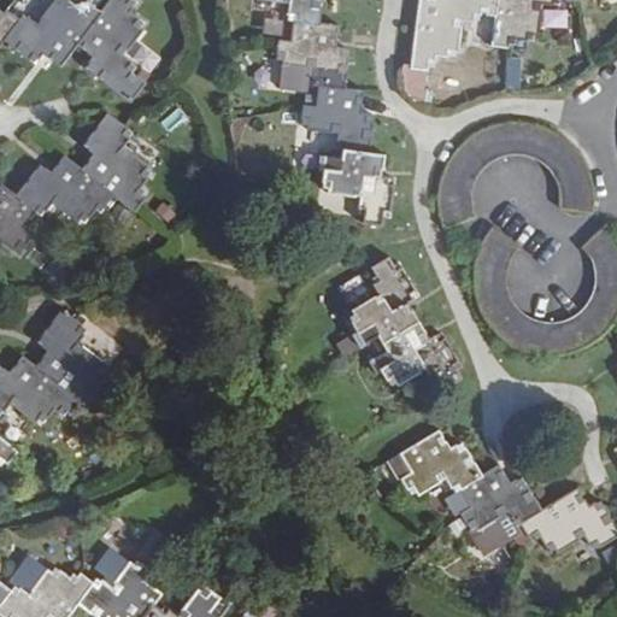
[(24,19),(22,23),(5,43),(37,69),(48,54),(53,58),(50,60),(60,70),(78,47),(104,15),(90,4),(87,9),(82,5),(77,10),(64,0),(63,0),(60,4),(57,0),(35,27),(24,19)]
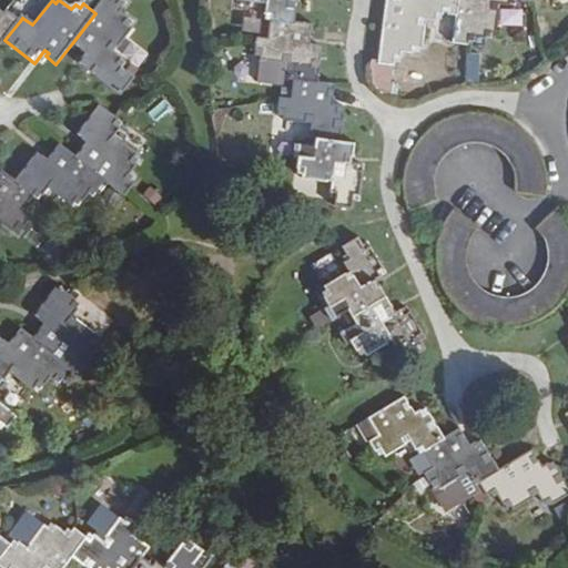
[(104,0),(95,13),(72,43),(83,52),(87,49),(91,53),(81,66),(121,97),(134,79),(125,72),(129,69),(117,58),(135,34),(132,30),(134,27),(123,17),(131,8),(125,3),(128,0),(104,0)]
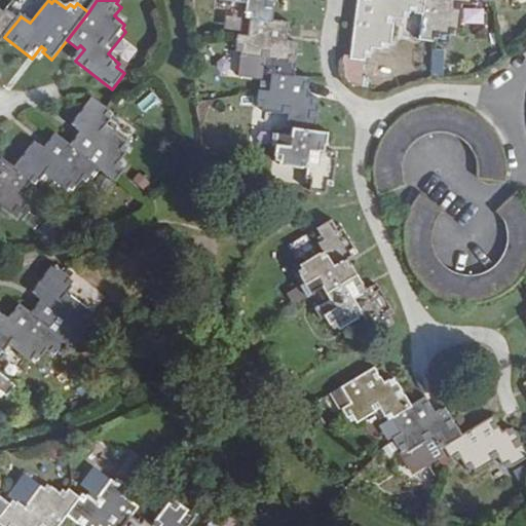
[(217,0),(217,3),(245,7),(242,19),(248,20),(270,23),(273,0),(217,0)]
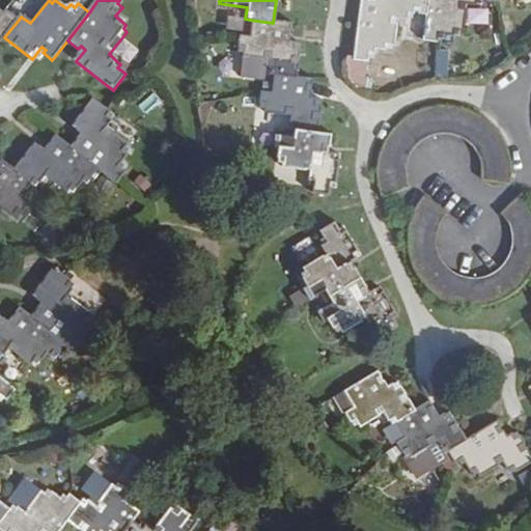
[(415,19),(416,14),(427,15),(427,0),(381,0),(382,2),(374,2),(373,0),(361,0),(354,60),(355,60),(369,63),(370,58),(376,59),(378,48),(391,50),(392,44),(398,44),(398,37),(401,17),(415,19)]
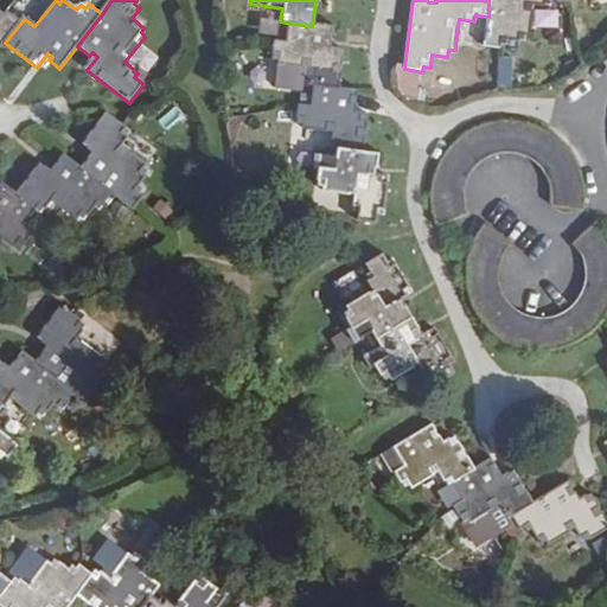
[(536,1),(549,2),(549,0),(489,0),(489,17),(485,46),(503,48),(503,42),(508,43),(508,38),(525,39),(526,32),(531,32),(536,1)]
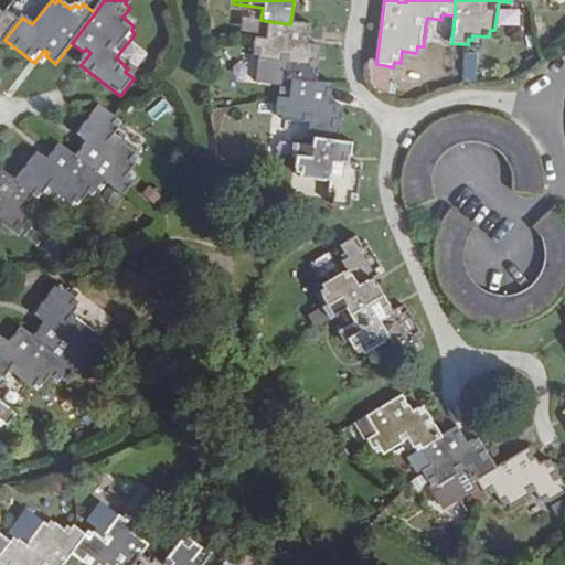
[(0,44),(4,40),(20,21),(9,11),(4,16),(1,12),(0,12),(0,44)]
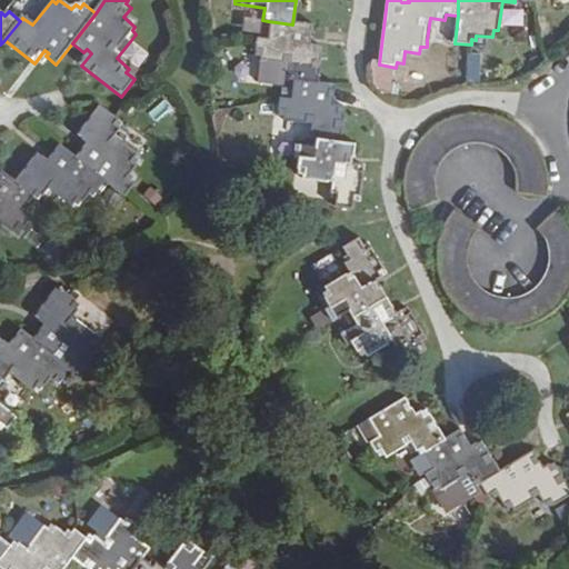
[(427,40),(455,43),(458,16),(446,15),(445,20),(430,18),(427,40)]
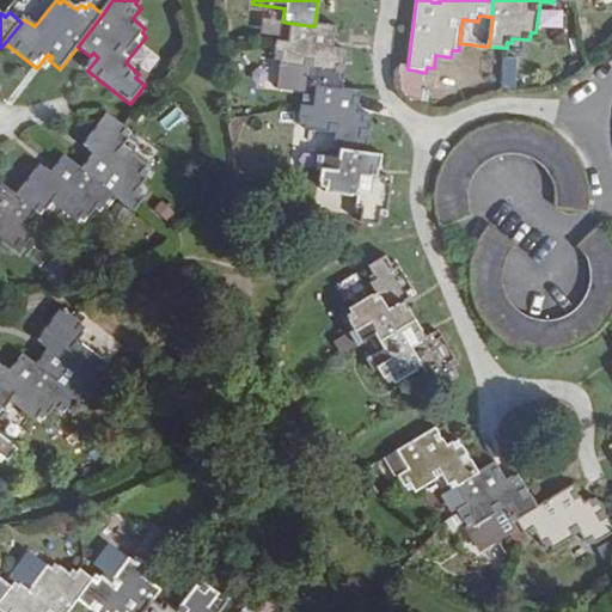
[(307,71),(305,86),(311,87),(336,91),(341,50),(324,48),(325,41),(331,42),(334,29),(314,26),(288,23),(286,42),(271,40),(269,60),(274,61),(273,66),(280,66),(307,71)]
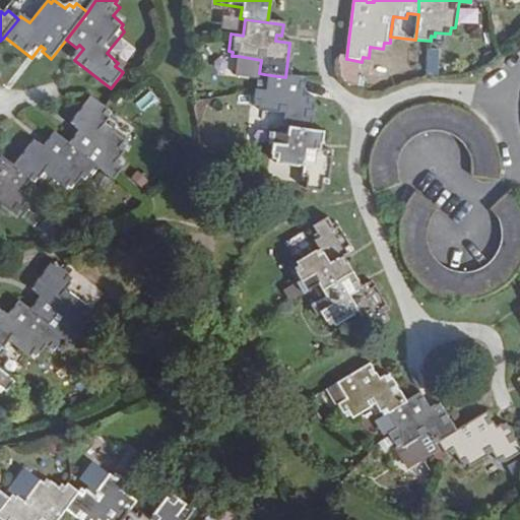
[(439,73),(440,50),(430,49),(428,71),(439,73)]
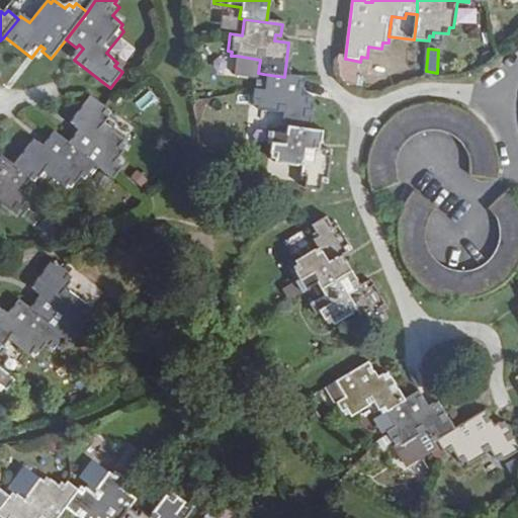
[(258,73),(260,60),(237,56),(234,75),(258,77),(258,73)]
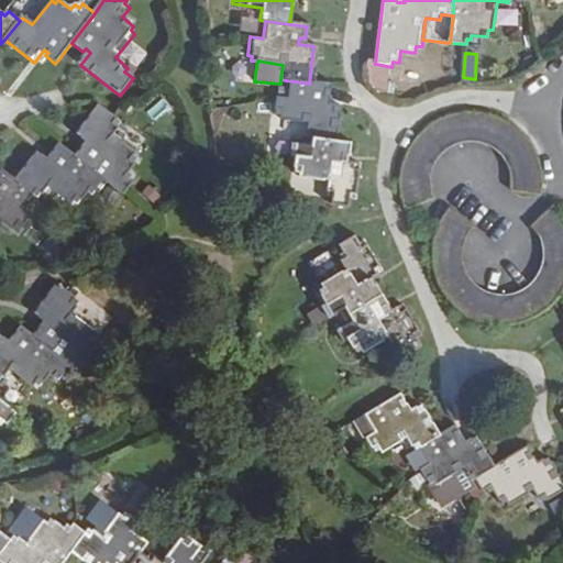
[(387,86),(390,67),(376,64),(373,85),(387,86)]
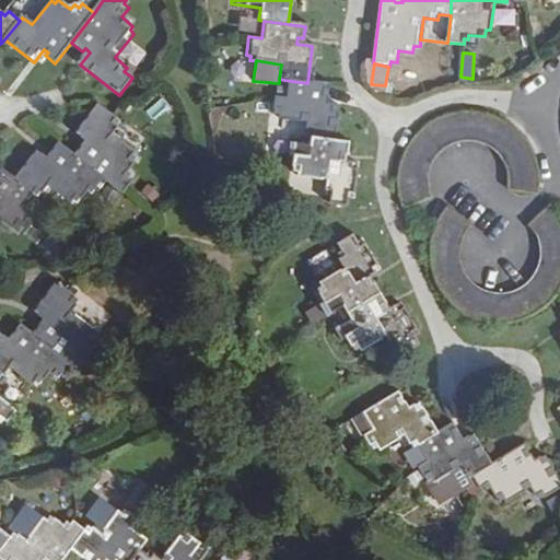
[(302,120),(300,137),(304,138),(327,141),(331,106),(319,103),(321,96),(325,96),(326,85),(307,83),(284,80),(283,96),(270,94),(268,111),(272,111),(271,116),(302,120)]
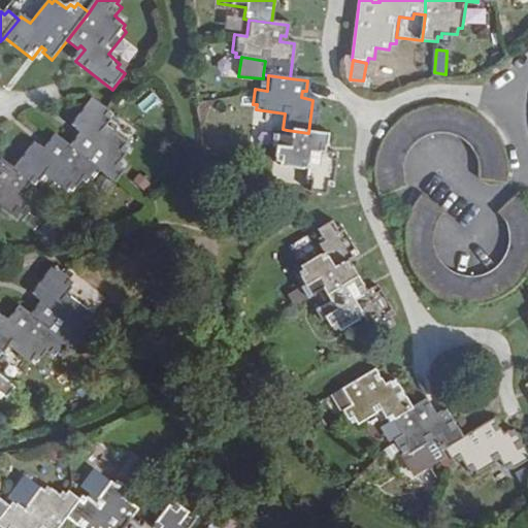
[(79,142),(76,140),(70,149),(103,175),(118,186),(126,176),(121,171),(124,169),(121,166),(131,155),(126,150),(129,146),(107,129),(116,118),(94,101),(73,128),(85,138),(79,142)]
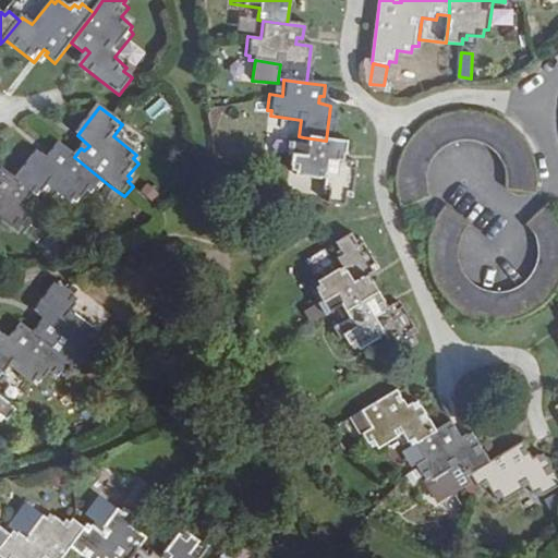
[(397,186),(399,195),(402,206),(426,198),(425,190),(423,181),(425,172),(428,164),(434,157),(437,152),(445,146),(456,143),(464,141),(472,141),(481,143),(486,145),(493,148),(498,153),(501,158),(505,164),(508,171),(510,179),(510,187),(535,191),(535,182),(534,173),(532,165),(529,154),(524,146),(519,137),(511,131),(505,126),(498,122),(490,119),(480,116),(469,114),(459,114),(451,116),(443,118),(434,122),(425,128),(417,134),(411,143),(405,149),(402,158),(400,165),(398,173),(398,179),(397,186)]
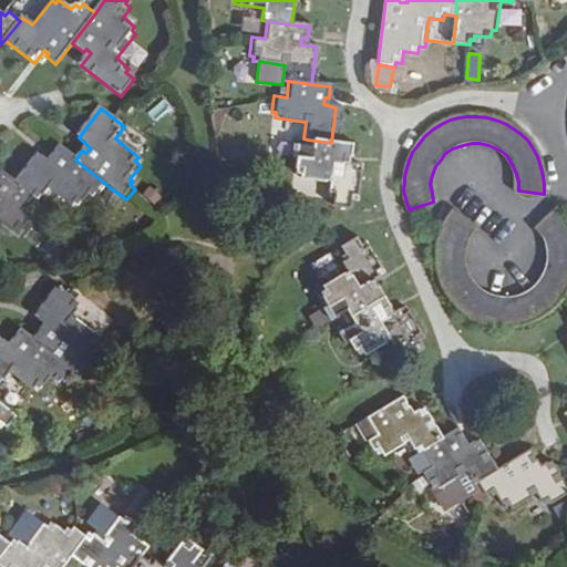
[(347,157),(348,145),(331,143),(308,140),(307,147),(287,144),(285,158),(290,160),(288,175),(292,176),(291,179),(321,185),(320,197),(327,198),(326,207),(343,209),(346,200),(350,200),(354,166),(341,164),(343,157),(347,157)]
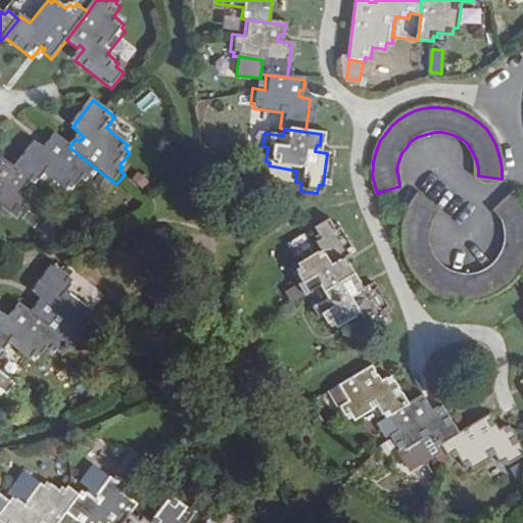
[(90,181),(94,184),(102,174),(69,147),(54,135),(47,143),(53,148),(48,152),(36,142),(13,169),(33,184),(36,186),(45,176),(67,193),(69,190),(74,193),(83,182),(87,185),(90,181)]
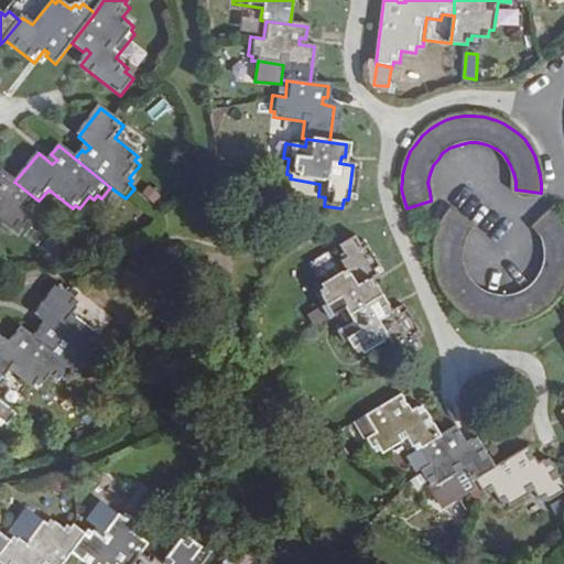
[(33,219),(23,212),(35,198),(14,182),(1,171),(0,171),(0,220),(15,234),(20,228),(23,231),(33,219)]
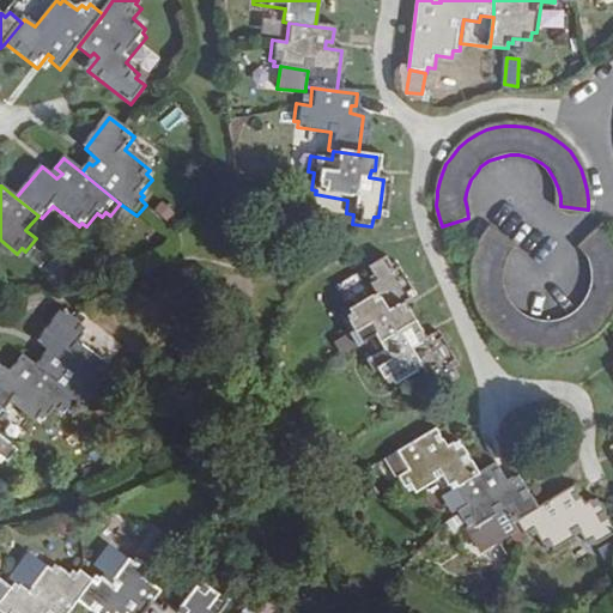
[(505,253),(510,243),(489,225),(481,236),(477,246),(473,255),(471,263),(471,272),(471,283),(472,293),(475,303),(479,311),(485,321),(491,328),(498,334),(505,340),(516,345),(525,350),(534,352),(547,353),(552,353),(564,351),(574,349),(583,344),(594,337),(601,332),(606,325),(612,314),(612,236),(612,235),(607,228),(601,223),(581,242),(587,249),(590,254),(594,263),(595,274),(595,283),(593,292),(588,303),(580,311),(570,319),(558,323),(548,325),(539,323),(529,320),(520,315),(513,309),(507,302),(502,292),(498,280),(498,271),(501,260),(505,253)]
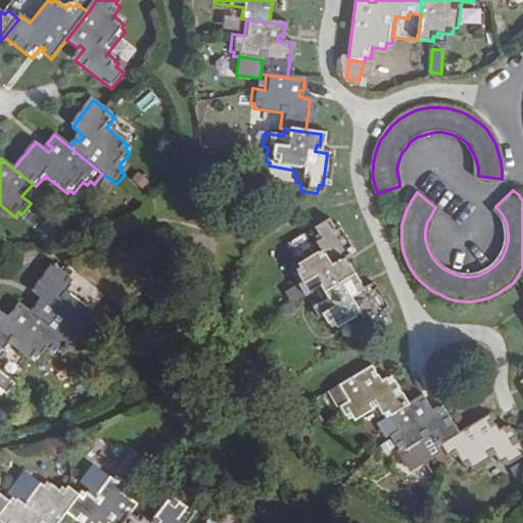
[(332,226),(327,218),(312,227),(316,234),(313,237),(319,247),(295,262),(297,266),(292,269),(300,282),(295,284),(302,294),(320,285),(324,291),(355,273),(348,262),(345,263),(343,257),(352,251),(336,223),(332,226)]
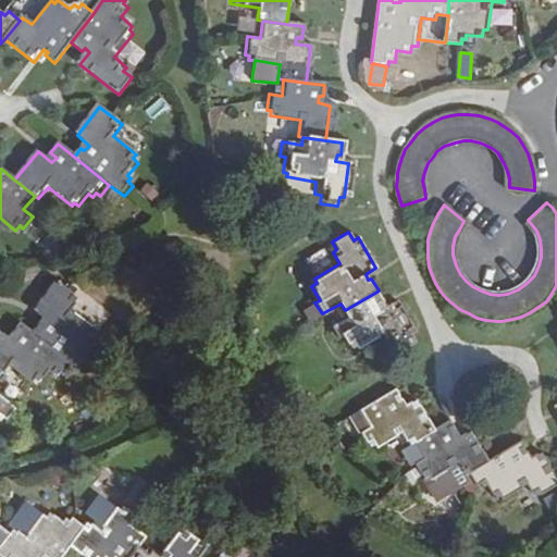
[(42,322),(39,319),(32,329),(76,364),(81,368),(90,356),(86,353),(88,348),(85,345),(94,333),(89,329),(93,325),(69,307),(77,297),(56,280),(34,306),(47,317),(42,322)]
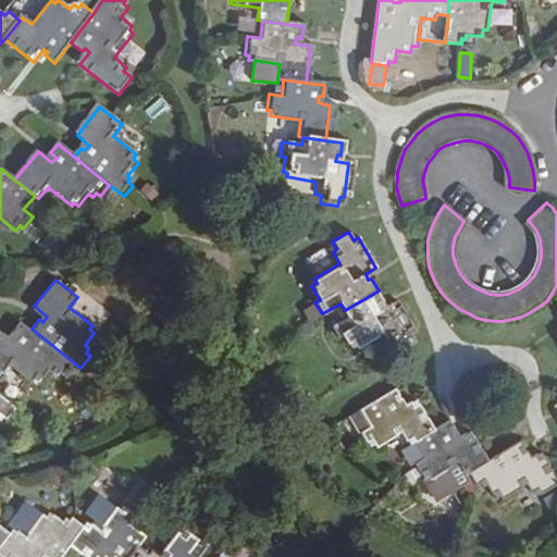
[(383,304),(386,301),(379,291),(345,310),(350,320),(334,330),(339,341),(345,338),(353,353),(357,349),(359,354),(386,337),(392,347),(396,344),(401,353),(417,343),(412,335),(416,332),(397,302),(386,309),(383,304)]
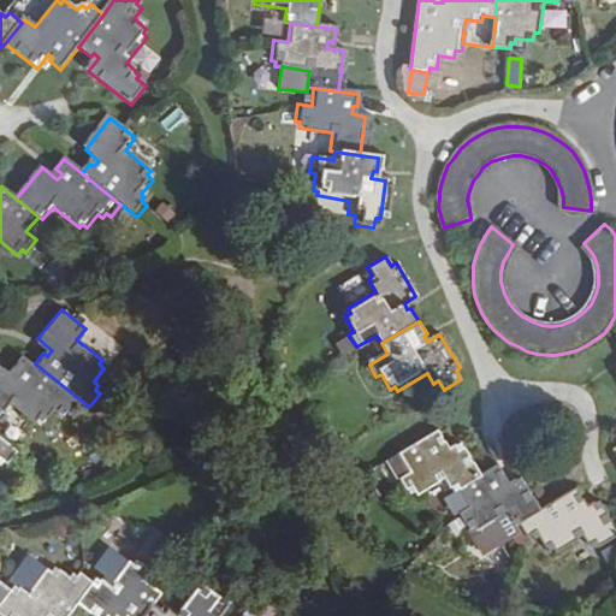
[(13,375),(0,363),(0,413),(10,402),(34,422),(39,416),(43,420),(53,408),(63,416),(69,410),(73,414),(84,403),(35,363),(23,353),(12,365),(18,369),(13,375)]
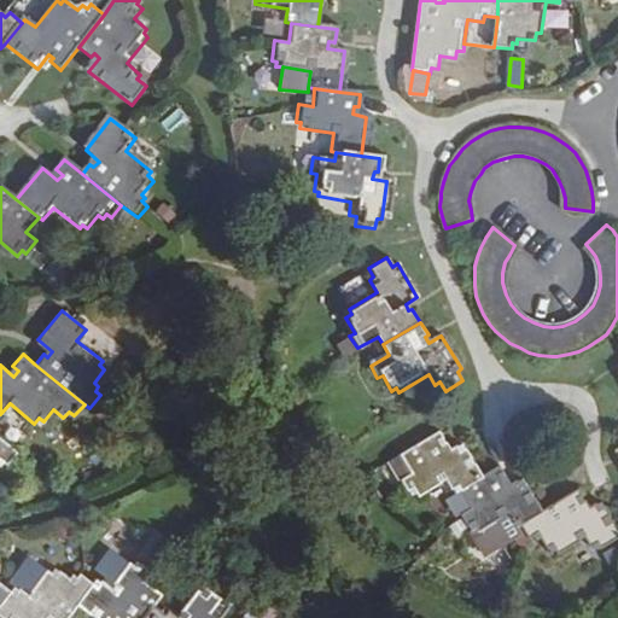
[(444,441),(439,432),(401,454),(410,470),(398,477),(408,493),(414,489),(418,494),(444,478),(454,494),(460,490),(482,478),(460,441),(444,450),(441,443),(444,441)]
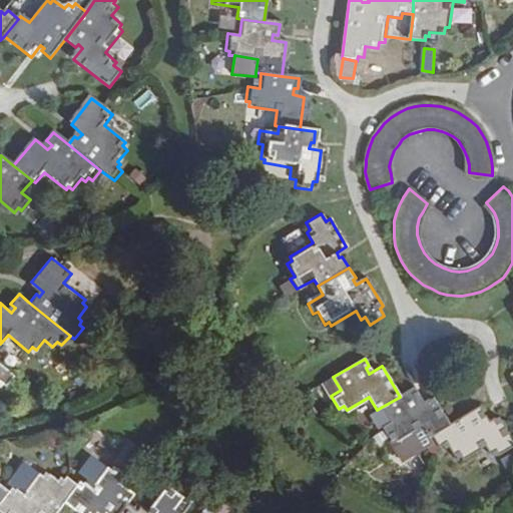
[(5,387),(14,375),(0,363),(0,387),(2,385),(5,387)]
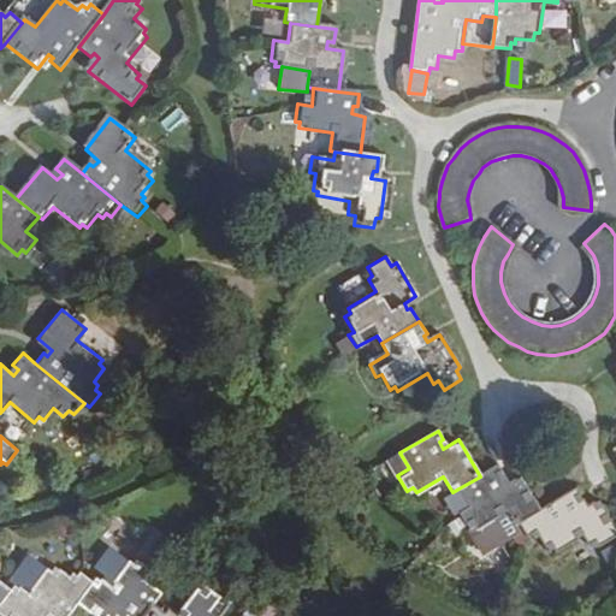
[(503,474),(497,465),(480,477),(458,489),(468,505),(456,511),(484,557),(526,534),(519,522),(538,511),(516,477),(503,484),(498,477),(503,474)]
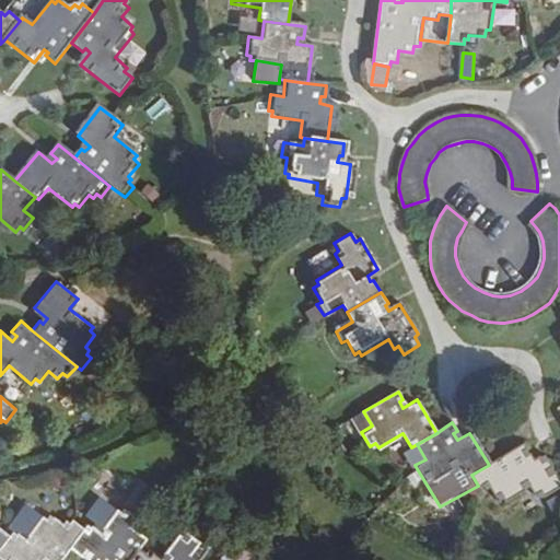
[(533,453),(526,442),(489,465),(471,475),(478,486),(479,488),(485,486),(488,491),(491,489),(499,502),(504,498),(506,502),(534,487),(540,498),(559,486),(559,474),(553,464),(547,453),(532,462),(529,455),(533,453)]
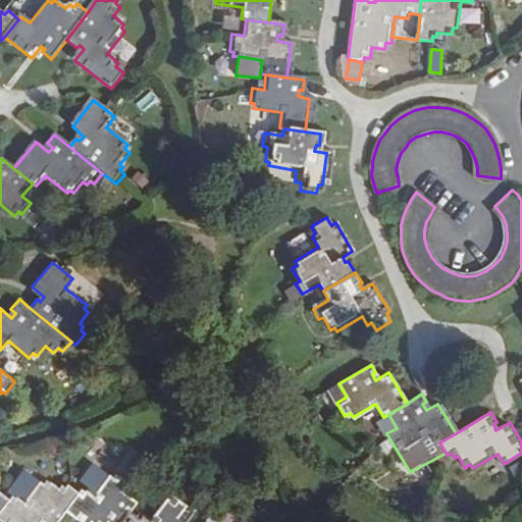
[(115,468),(129,477),(144,456),(129,446),(115,468)]
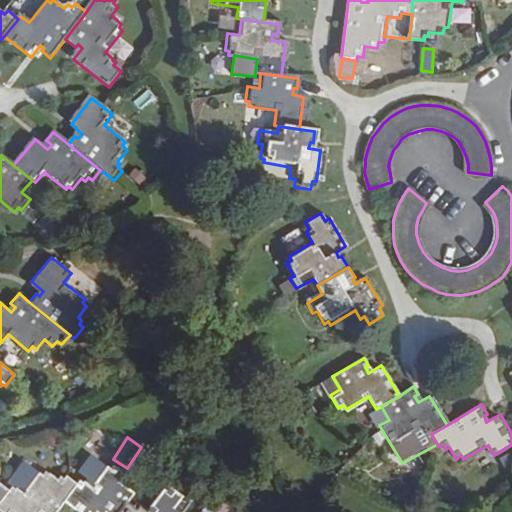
[(86,483),(92,488),(109,466),(93,454),(85,465),(86,483)]
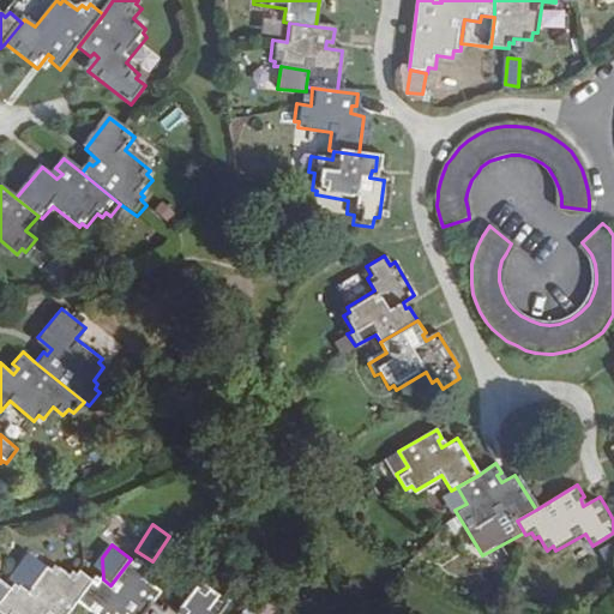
[(143,613),(156,597),(161,590),(146,578),(154,567),(138,557),(134,561),(131,559),(110,585),(97,575),(95,579),(79,600),(97,613),(121,613),(124,612),(126,613),(143,613)]
